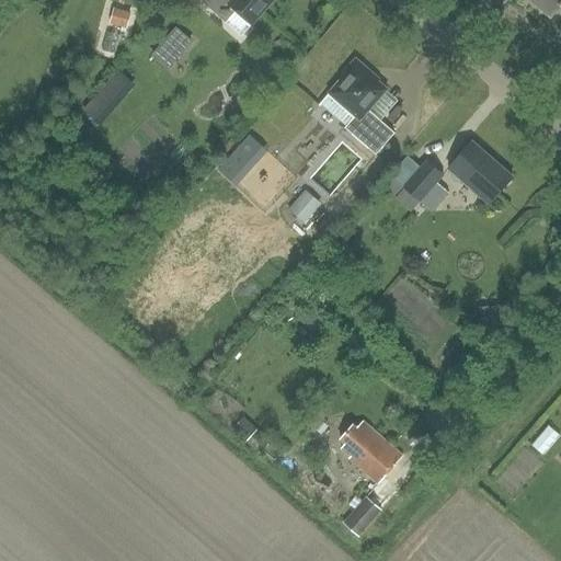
[(233,13),(252,30),(274,3),(276,0),(199,0),(208,8),(226,22),(233,13)]
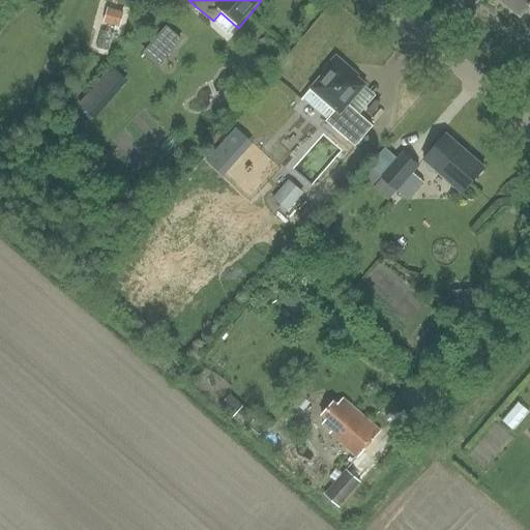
[(529,0),(499,0),(518,16),(529,1),(529,0)]
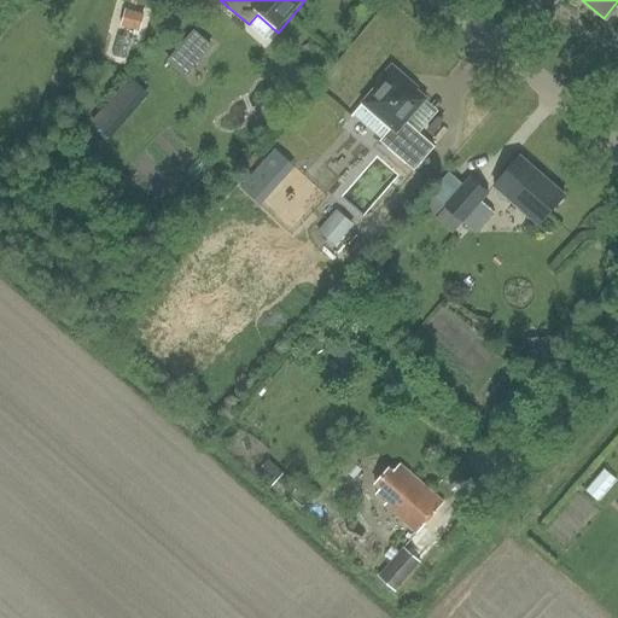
[(140,31),(145,15),(126,10),(121,27),(140,31)]
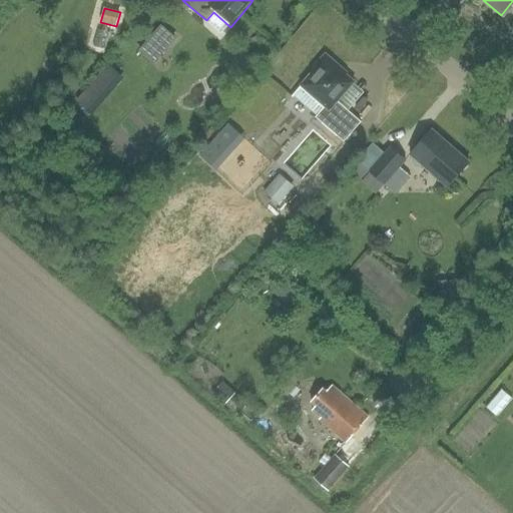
[(160,25),(138,52),(154,65),(176,38),(160,25)]
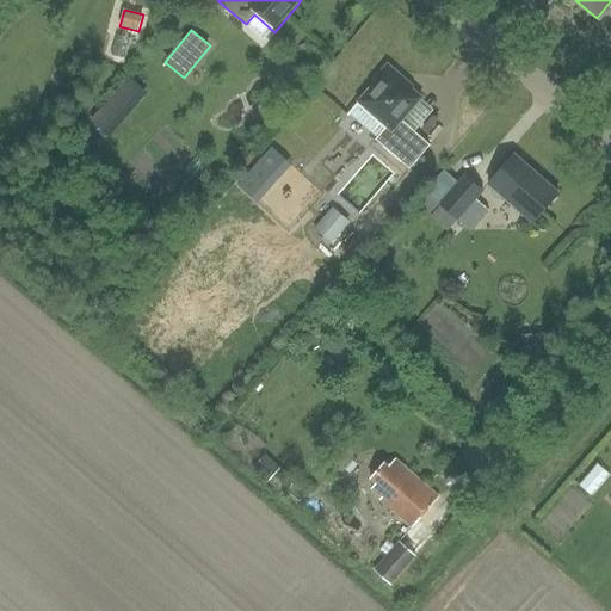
[(421,98),(401,80),(402,78),(389,66),(375,82),(376,82),(360,100),(388,124),(376,140),(409,170),(431,146),(401,121),(421,98)]
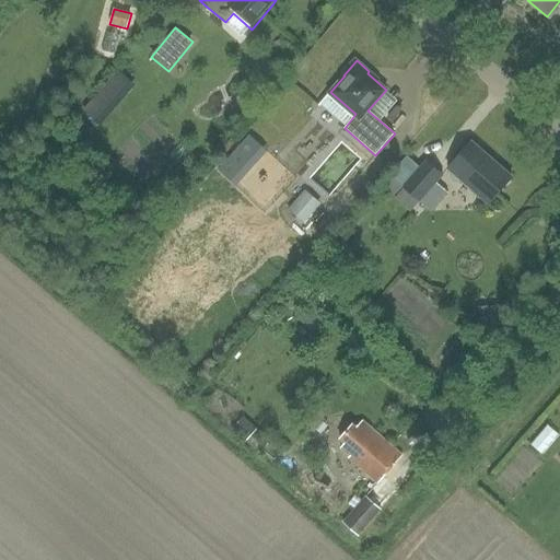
[(485,205),(508,178),(467,143),(444,170),(485,205)]
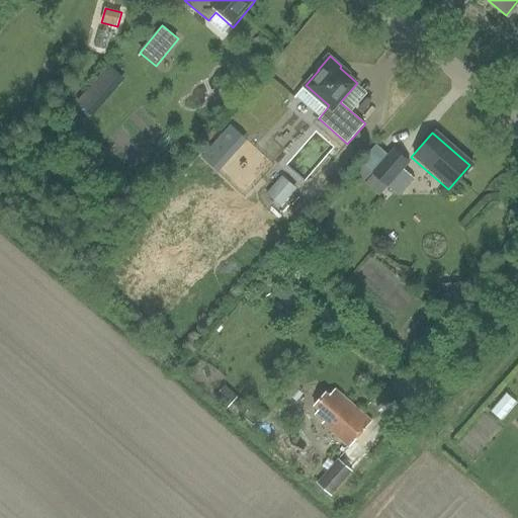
[(377,195),(405,163),(391,151),(386,155),(375,145),(351,172),(377,195)]
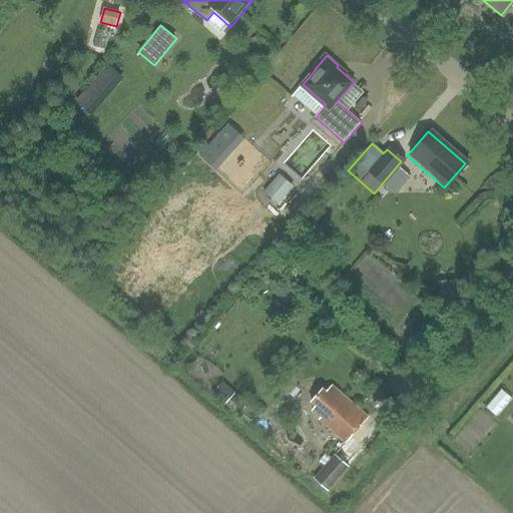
[(278,205),(294,187),(280,175),(265,192),(278,205)]
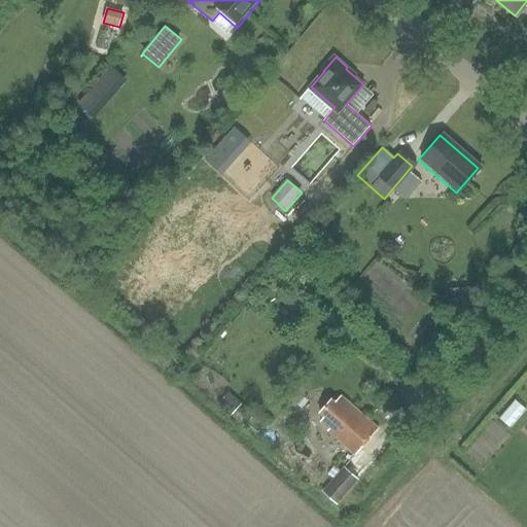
[(328,434),(355,457),(379,428),(342,397),(335,406),(330,403),(321,415),(324,418),(319,423),(330,432),(328,434)]
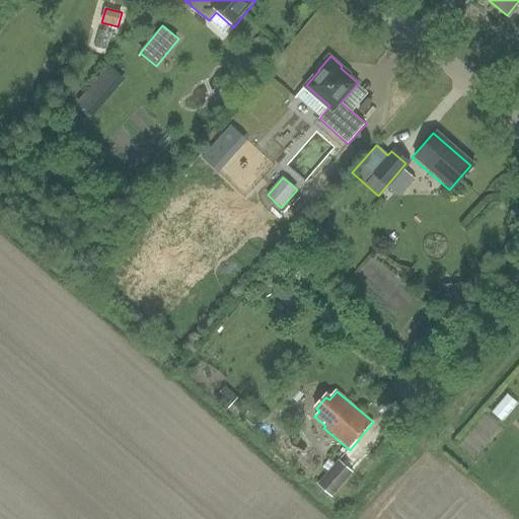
[(507,394),(494,413),(505,421),(518,402),(507,394)]
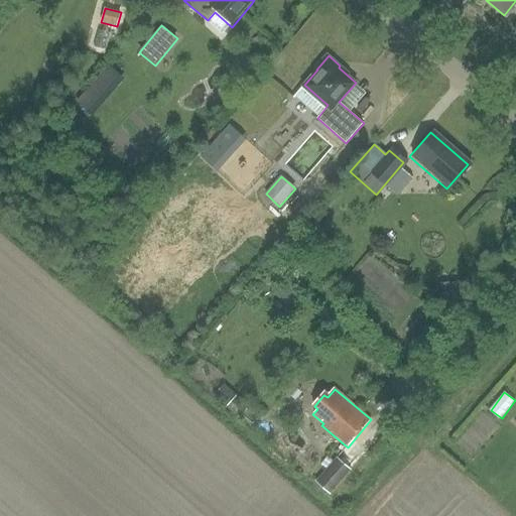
[(328,496),(350,471),(337,460),(314,484),(328,496)]
